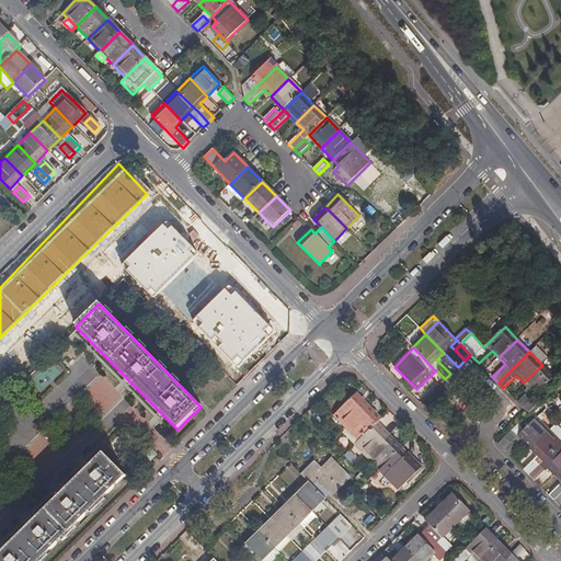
[(529,414),(542,401),(536,396),(554,377),(542,365),(524,382),(530,390),(517,402),(526,411),(529,414)]
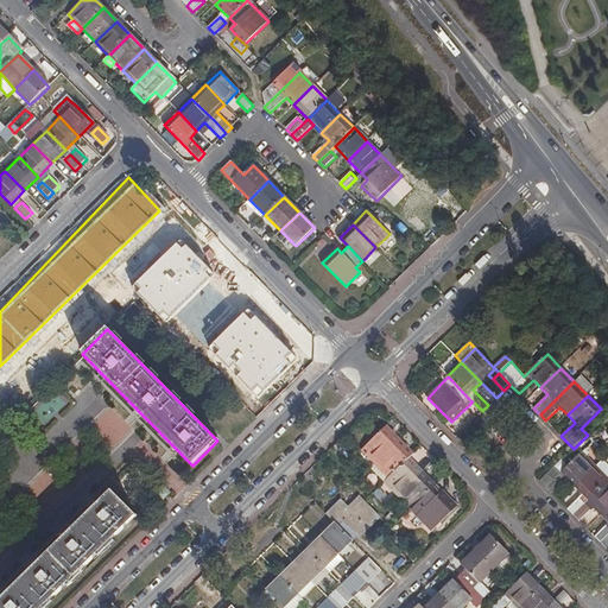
[(362,451),(375,466),(399,441),(386,428),(362,451)]
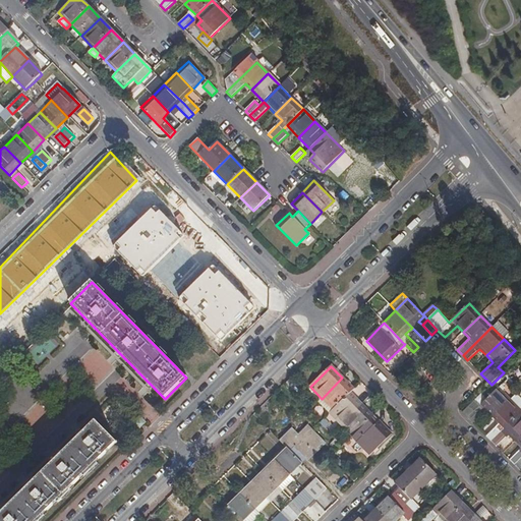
[(342,378),(322,399),(333,410),(350,393),(354,390),(342,378)]
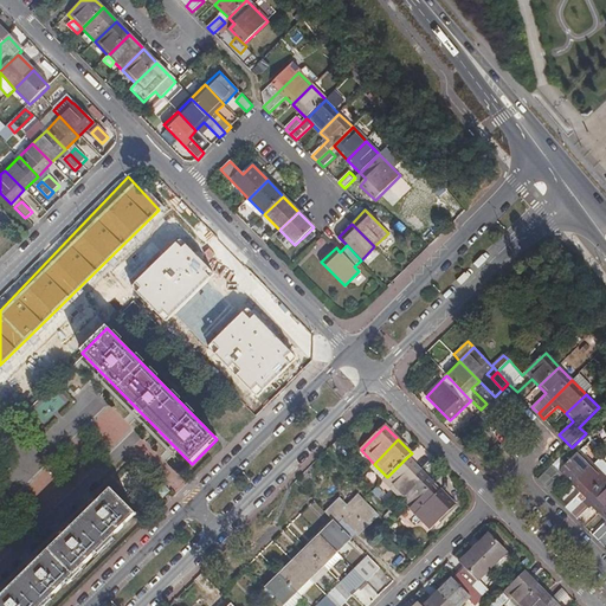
[(574,485),(594,466),(580,452),(560,471),(553,465),(540,478),(540,482),(550,492),(566,478),(574,485)]
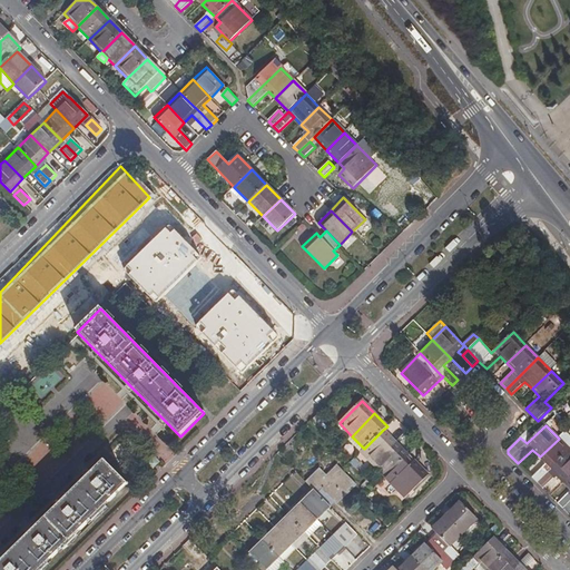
[(364,449),(361,453),(373,465),(396,443),(383,430),(364,449)]
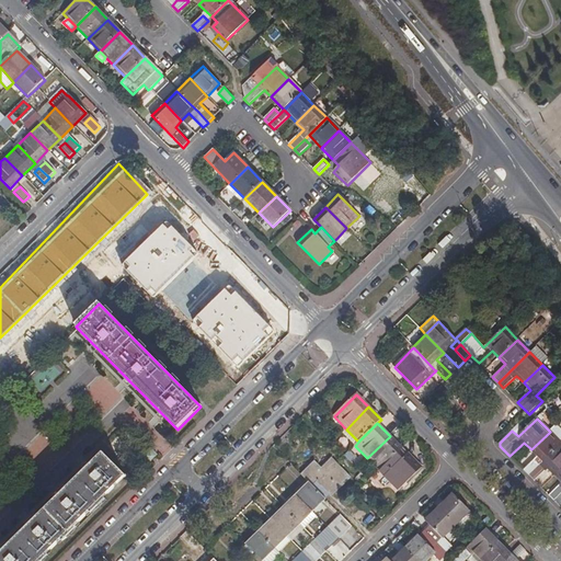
[(529,476),(560,444),(560,428),(557,425),(550,432),(531,449),(538,457),(524,470),(529,476)]
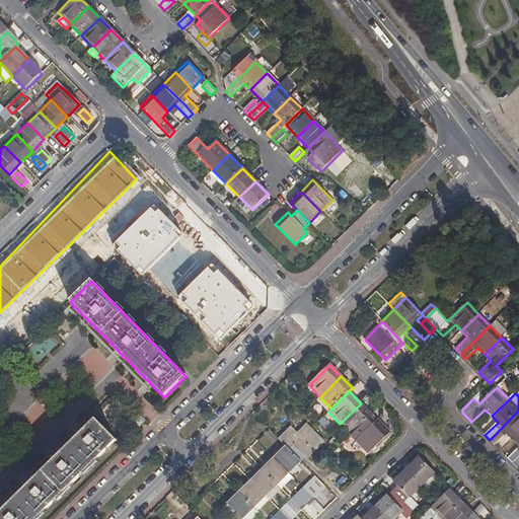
[(320,397),(317,400),(328,413),(331,409),(320,397)]
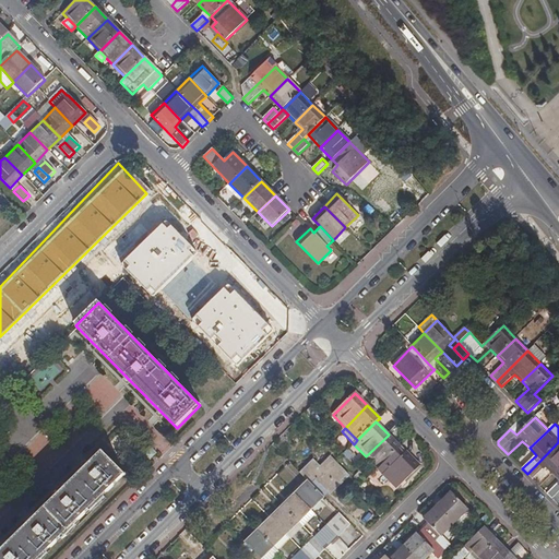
[(389,435),(366,456),(379,470),(394,453),(401,447),(389,435)]
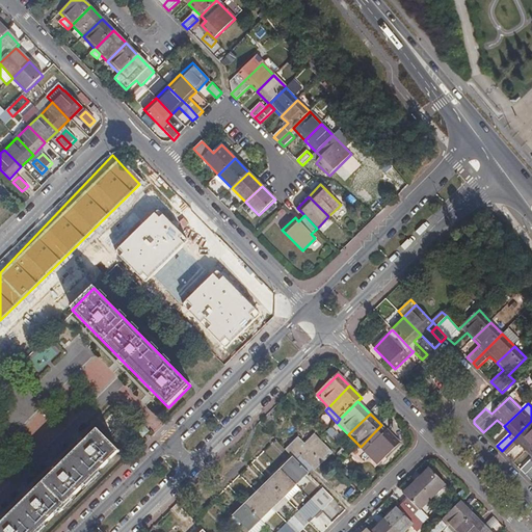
[(527,450),(531,445),(531,421),(502,451),(507,456),(520,444),(527,450)]
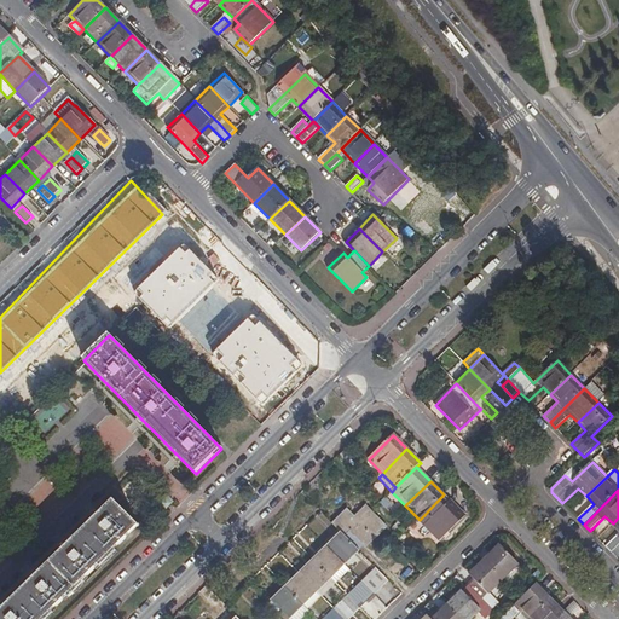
[(0,618),(42,618),(138,526),(113,501),(0,611),(0,618)]
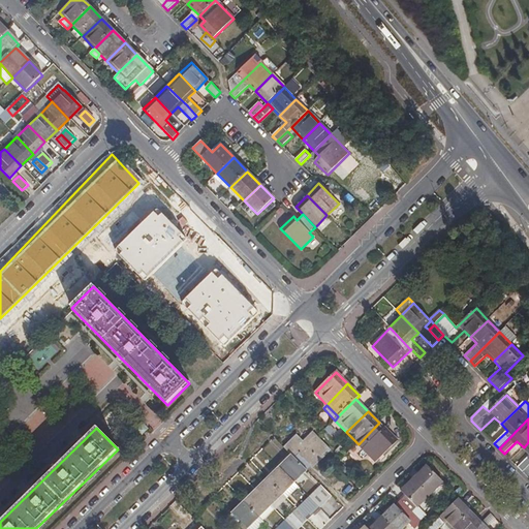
[(373,429),(359,444),(376,462),(397,441),(384,429),(379,434),(373,429)]
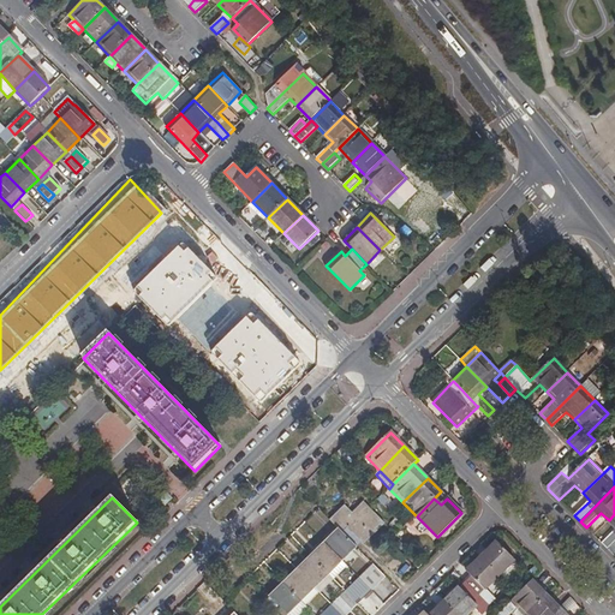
[(363,503),(336,529),(338,530),(356,548),(362,542),(364,544),(384,525),(363,503)]
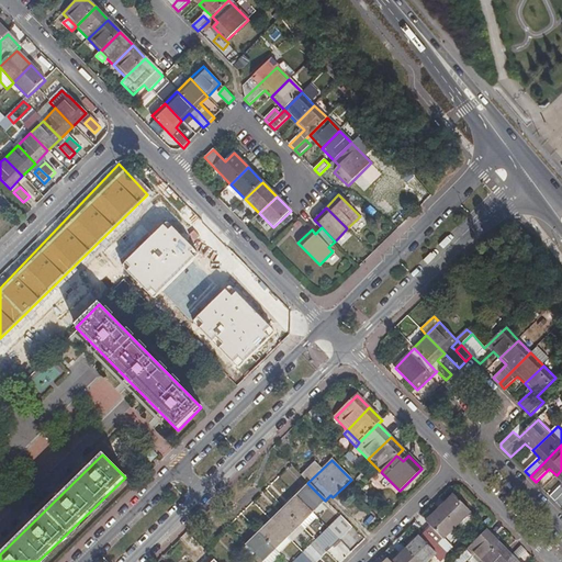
[(561,470),(557,475),(561,480),(561,483),(550,496),(554,502),(561,494),(561,470)]
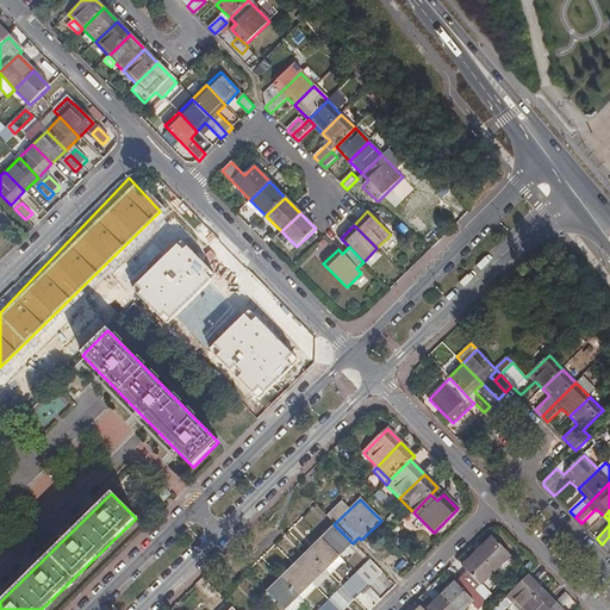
[(335,526),(322,539),(340,556),(353,543),(335,526)]
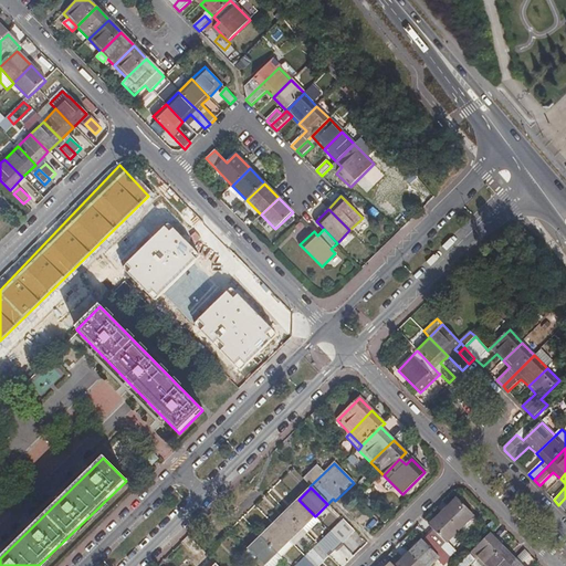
[(442,513),(459,531),(474,516),(457,499),(442,513)]
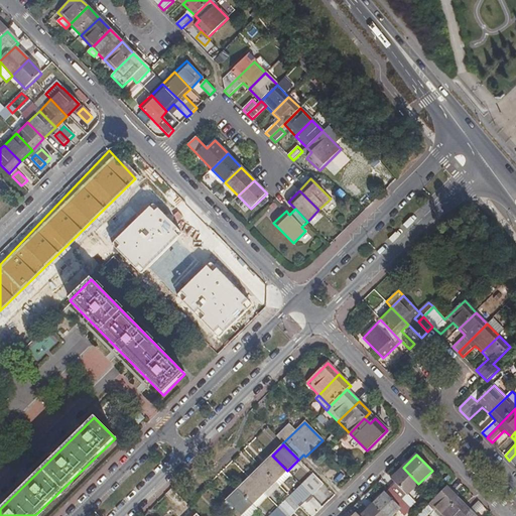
[(272,456),(261,467),(276,482),(287,471),(272,456)]
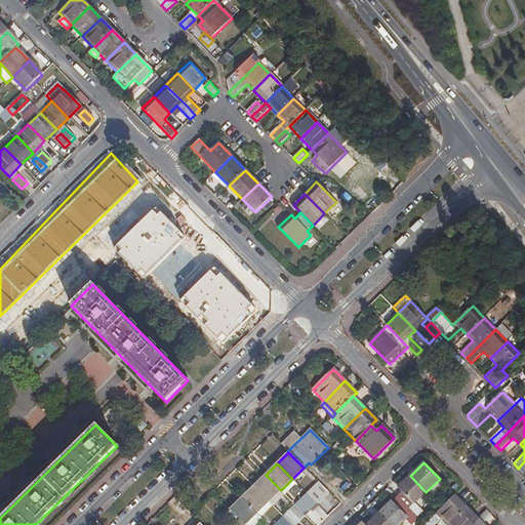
[(266,475),(253,486),(269,502),(281,490),(266,475)]
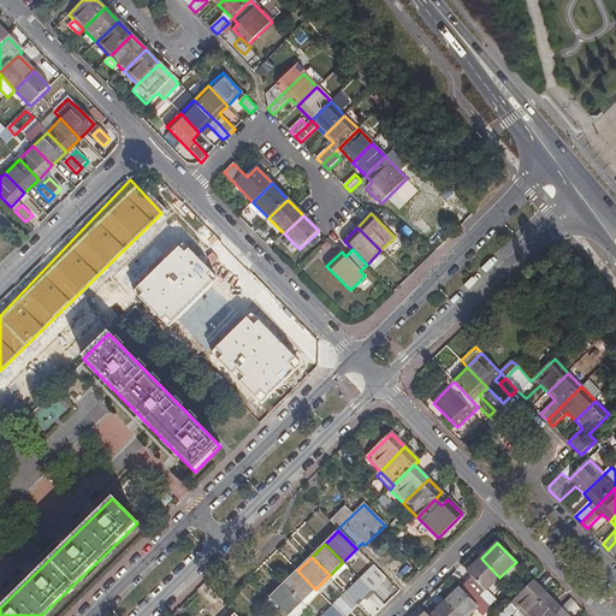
[(466,582),(478,596),(485,590),(486,591),(499,578),(481,558),(467,572),(472,576),(466,582)]
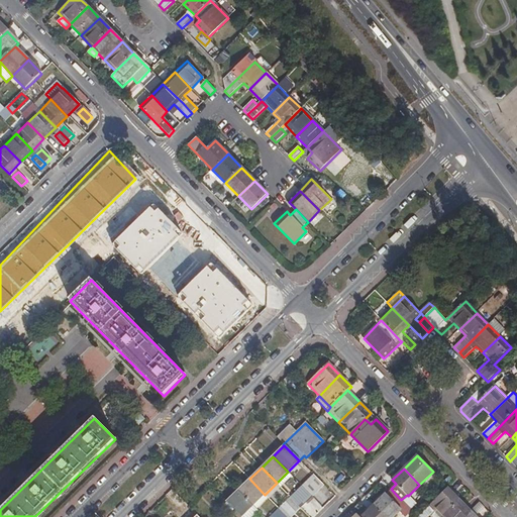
[(313,475),(302,486),(312,497),(324,486),(313,475)]
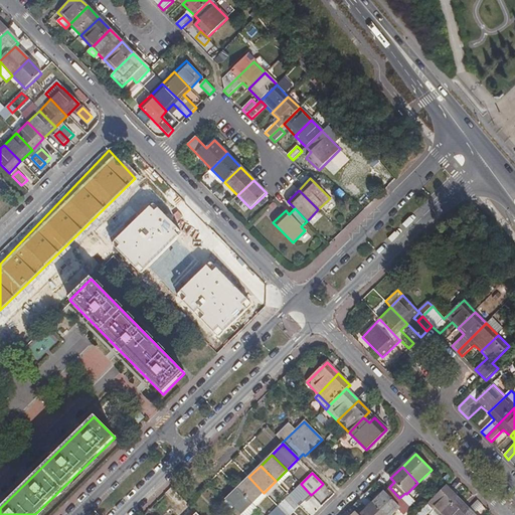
[(248,477),(237,489),(252,504),(264,493),(248,477)]
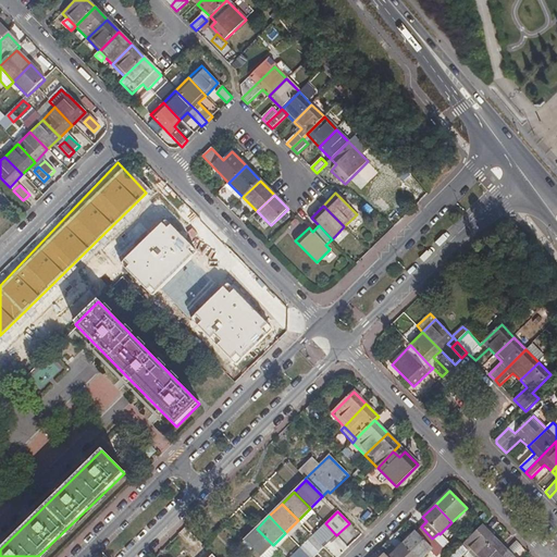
[(298,520),(285,533),(289,537),(302,524),(298,520)]
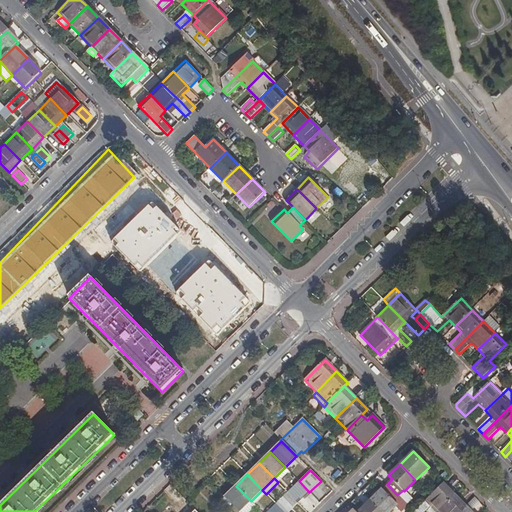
[(299,481),(287,492),(298,503),(309,492),(299,481)]
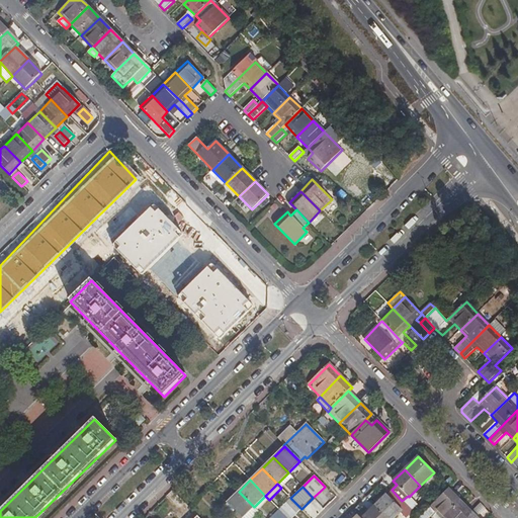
[(326,487),(315,498),(324,507),(335,496),(326,487)]
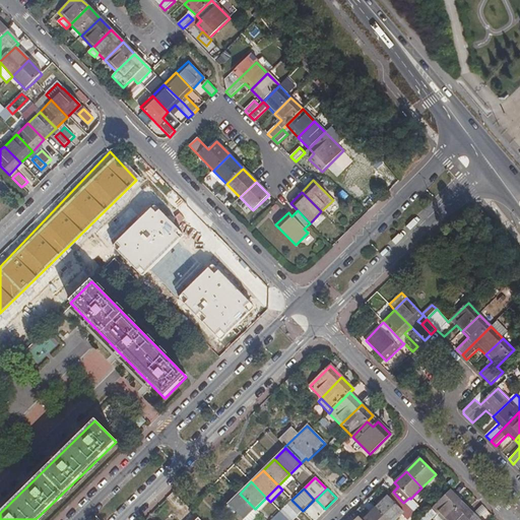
[(376,508),(387,519),(395,519),(403,513),(398,508),(403,503),(393,492),(388,497),(388,496),(376,508)]
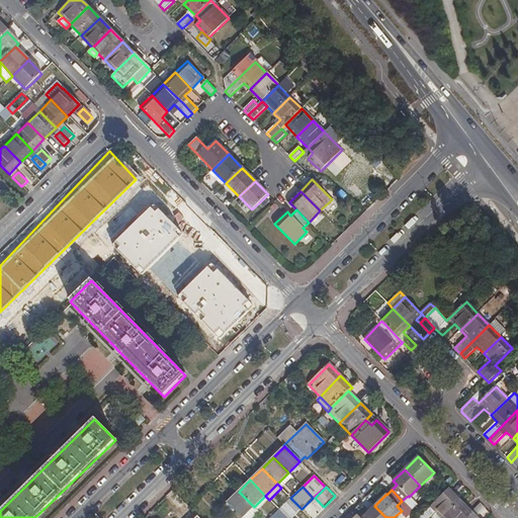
[(430,508),(440,517),(442,517),(460,501),(448,490),(436,502),(430,508)]
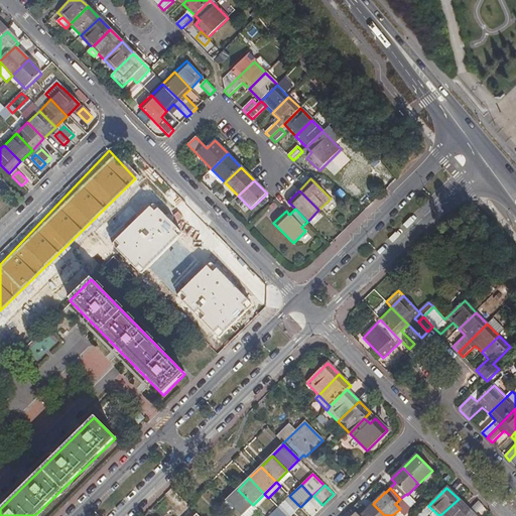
[(238,490),(226,501),(241,515),(253,505),(238,490)]
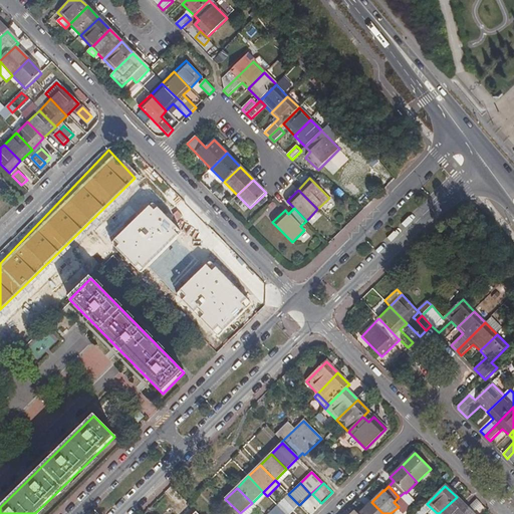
[(288,494),(277,506),(284,513),(290,513),(299,505),(288,494)]
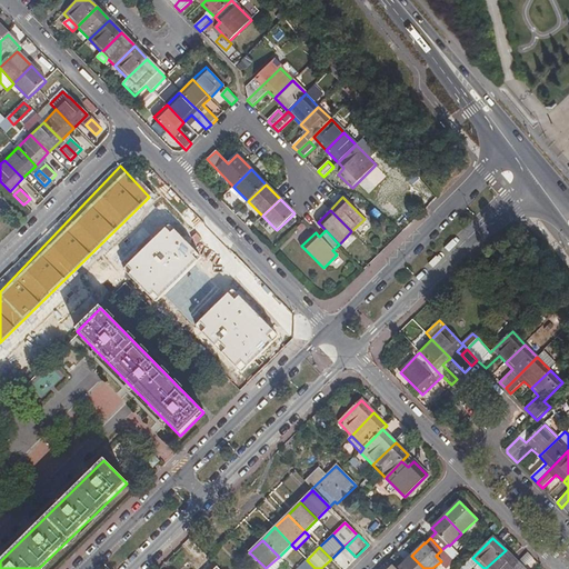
[(340,568),(346,568),(356,559),(345,548),(332,561),(340,568)]
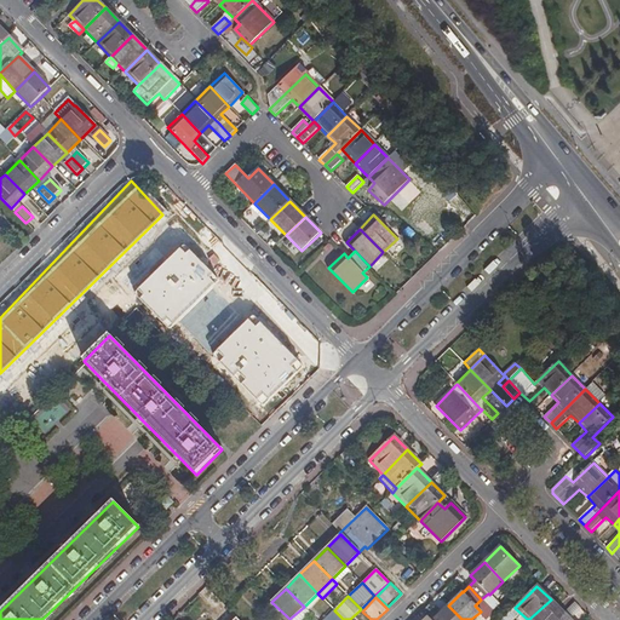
[(529,619),(557,619),(564,613),(551,600),(529,619)]
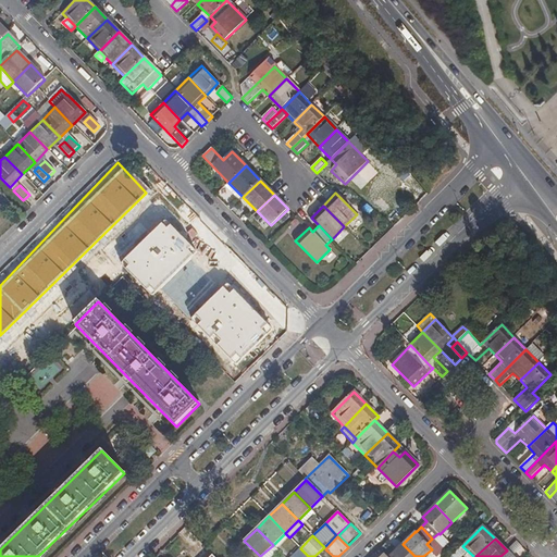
[(388,556),(415,556),(403,544),(388,556)]
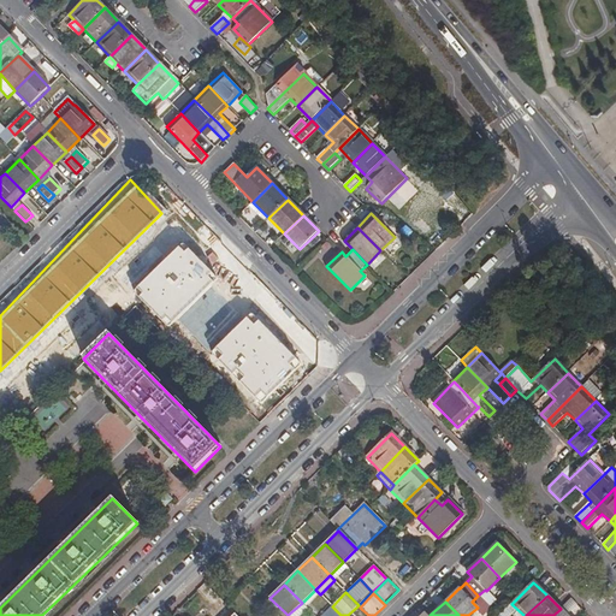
[(302,603),(288,615),(300,615),(307,609),(302,603)]
